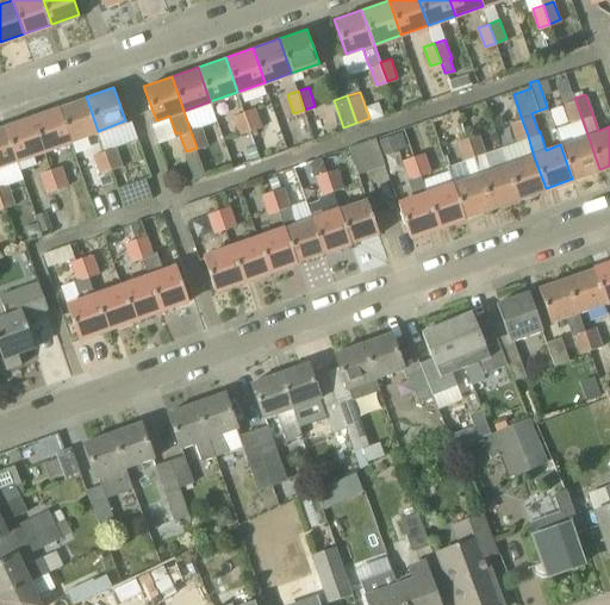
[(70,141),(98,131),(86,97),(58,106),(70,141)]
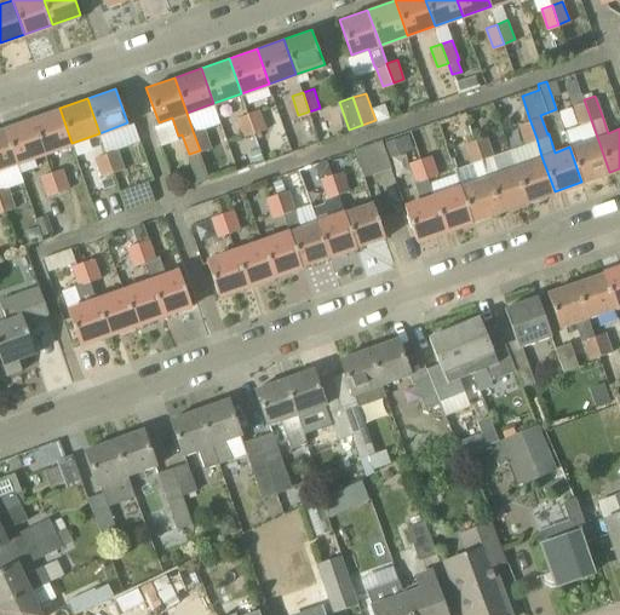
[(609,172),(597,137),(584,99),(573,103),(580,122),(563,128),(570,147),(569,147),(581,182),(609,172)]
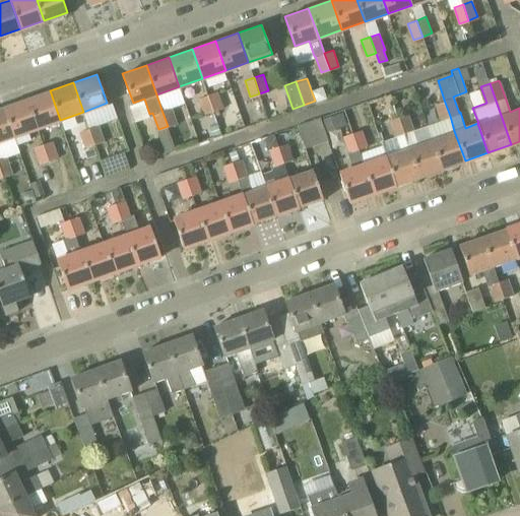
[(38,128),(60,120),(50,90),(27,99),(38,128)]
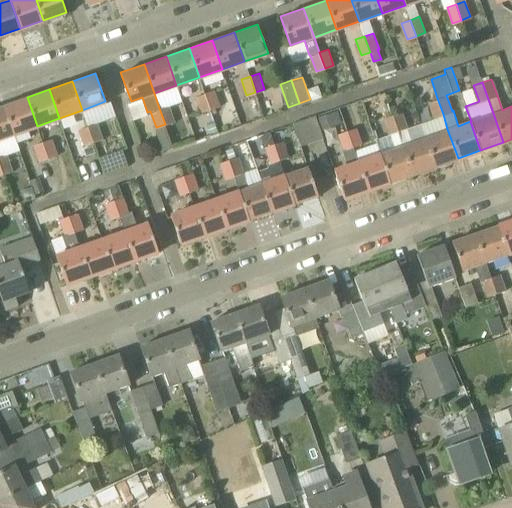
[(204,92),(210,108),(219,105),(213,89),(204,92)]
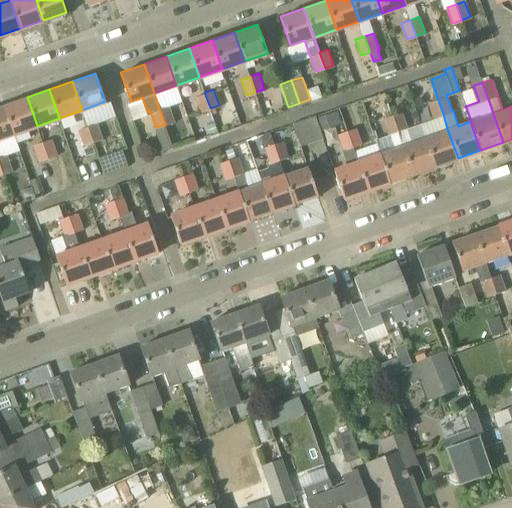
[(210,108),(204,92),(195,95),(201,111),(210,108)]
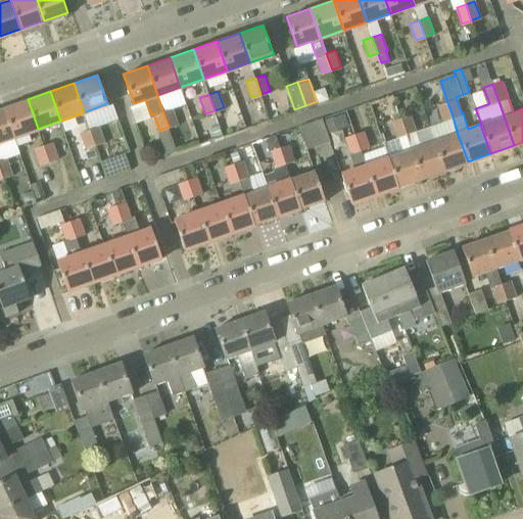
[(14,137),(38,129),(28,99),(4,107),(14,137)]
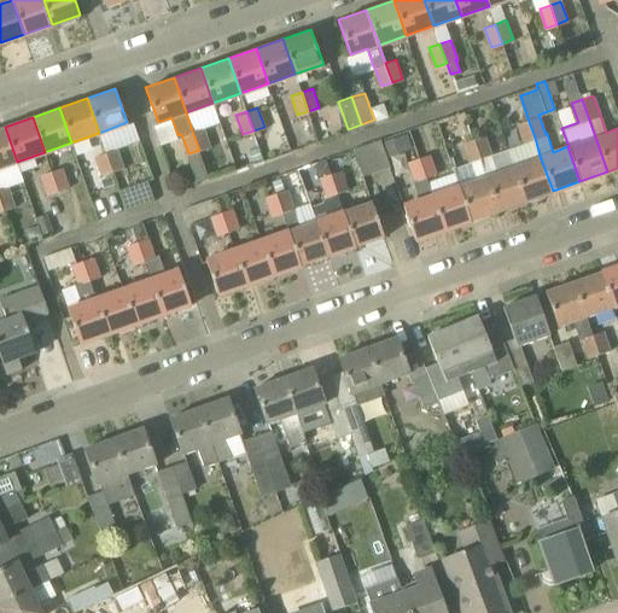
[(535,138),(528,118),(517,122),(524,141),(535,138)]
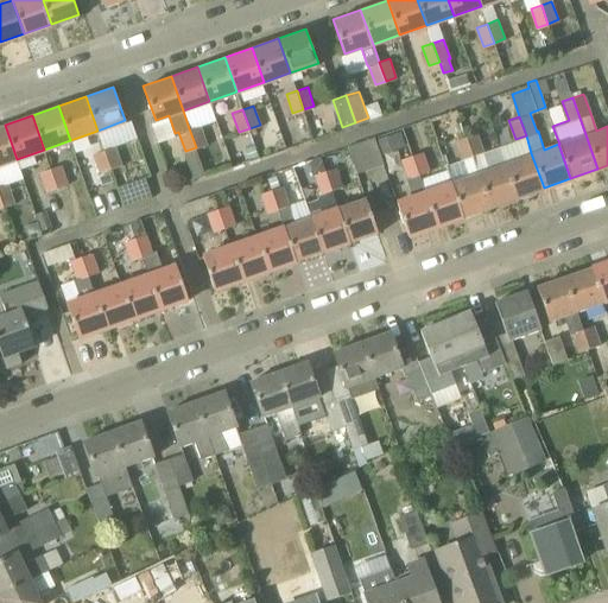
[(5,125),(0,126),(0,164),(17,159),(5,125)]
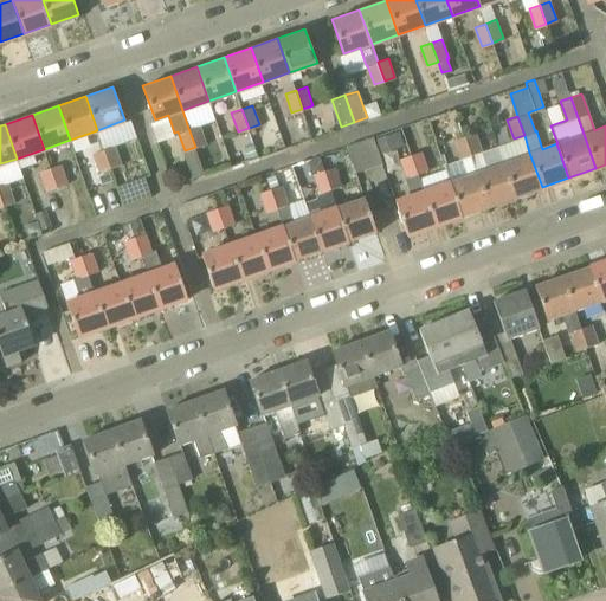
[(199,124),(188,128),(195,147),(206,143),(199,124)]
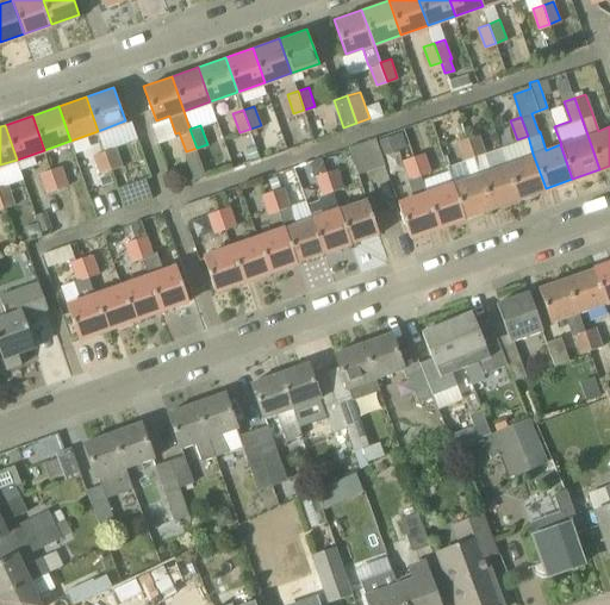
[(402,128),(377,135),(381,149),(406,142),(402,128)]
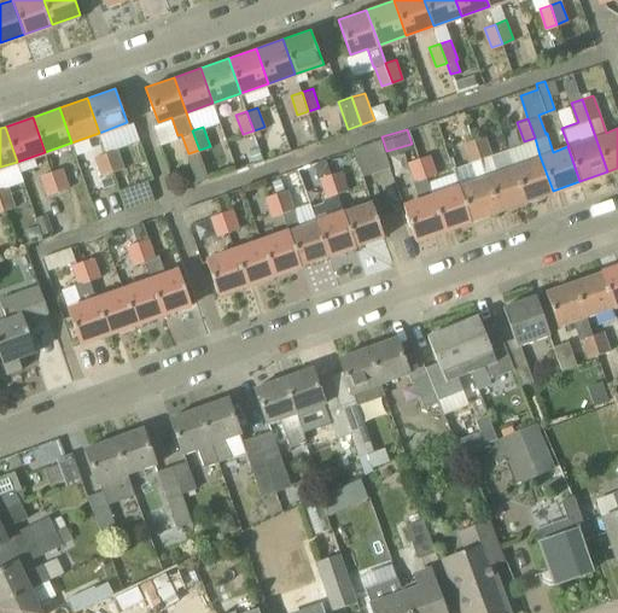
[(513,165),(497,171),(484,134),(473,138),(479,157),(487,175),(499,210),(525,200),(513,165)]
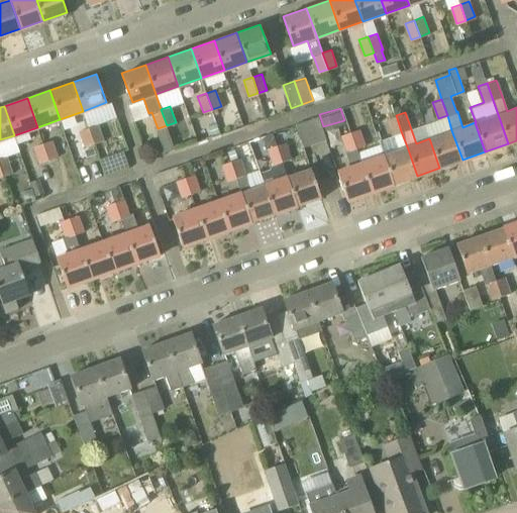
[(307,119),(315,141),(326,138),(318,115),(307,119)]
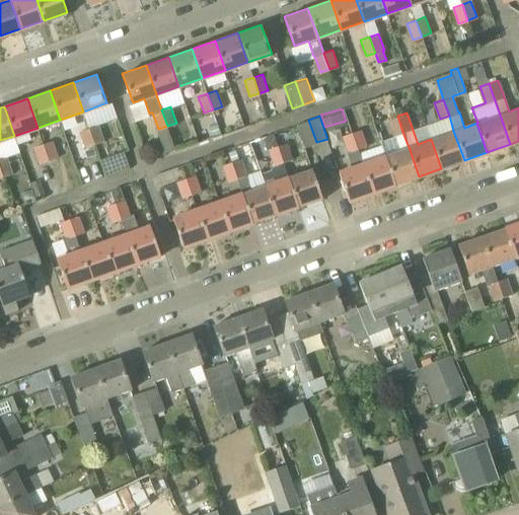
[(409,147),(402,132),(397,116),(388,119),(393,135),(380,140),(381,143),(385,155),(395,185),(419,176),(409,147)]
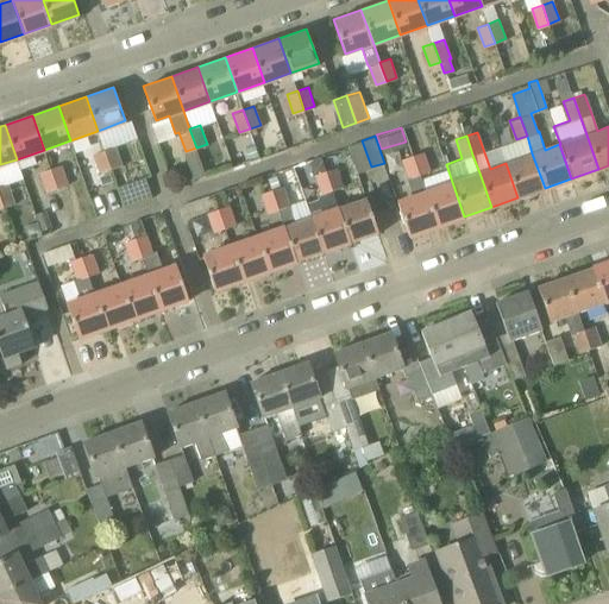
[(357,171),(371,167),(362,140),(349,145),(357,171)]
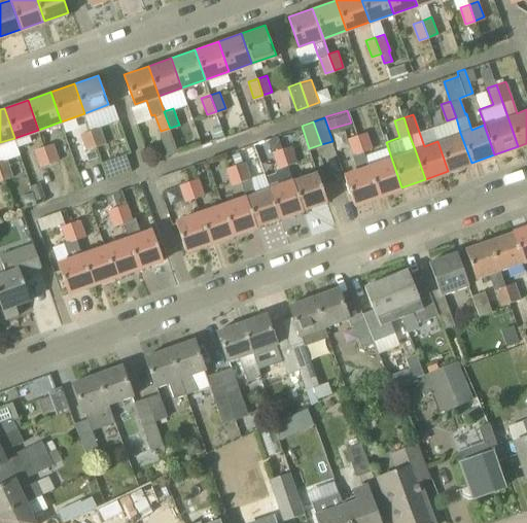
[(96,145),(105,142),(99,126),(90,129),(96,145)]
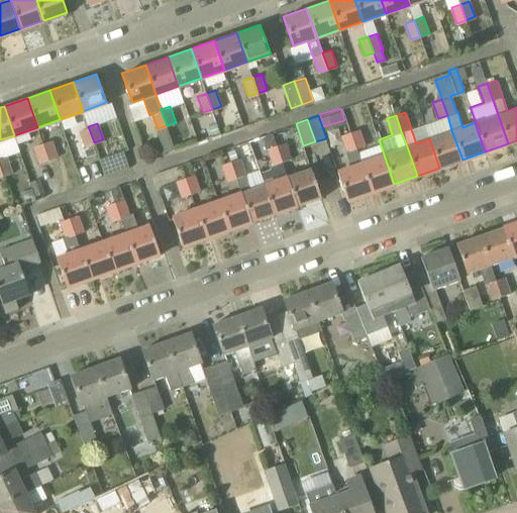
[(85,145),(94,142),(88,126),(79,129),(85,145)]
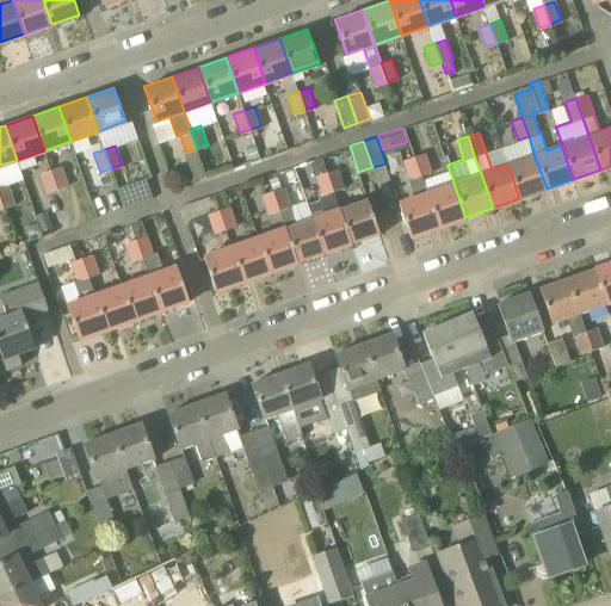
[(413,155),(420,174),(431,171),(424,152),(413,155)]
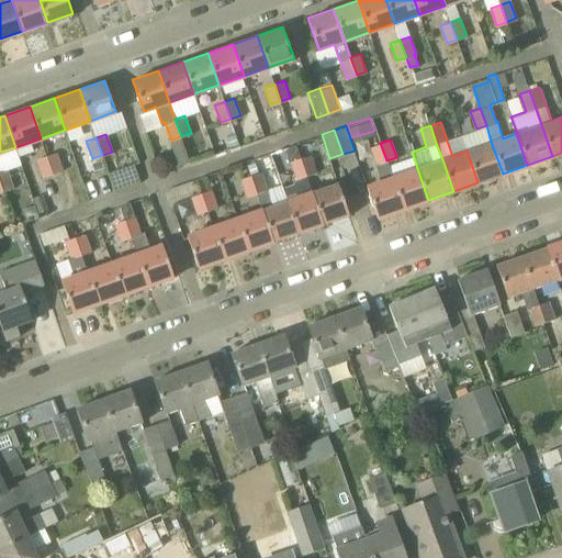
[(478,182),(503,174),(491,142),(467,151),(478,182)]
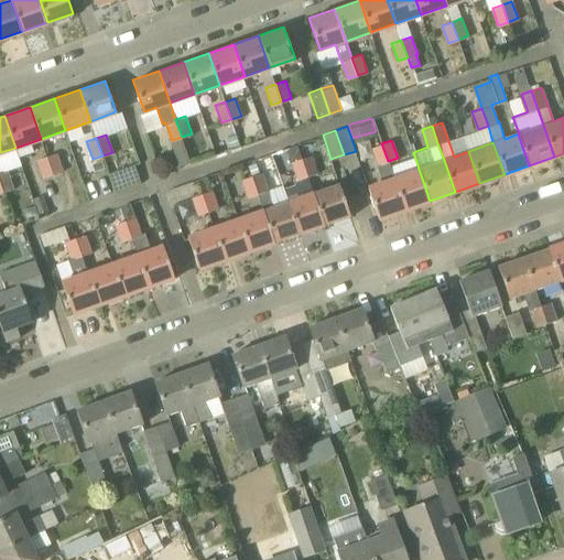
[(389,164),(388,161),(381,143),(372,147),(378,164),(377,164),(382,182),(368,186),(379,218),(405,210),(393,178),(389,164)]
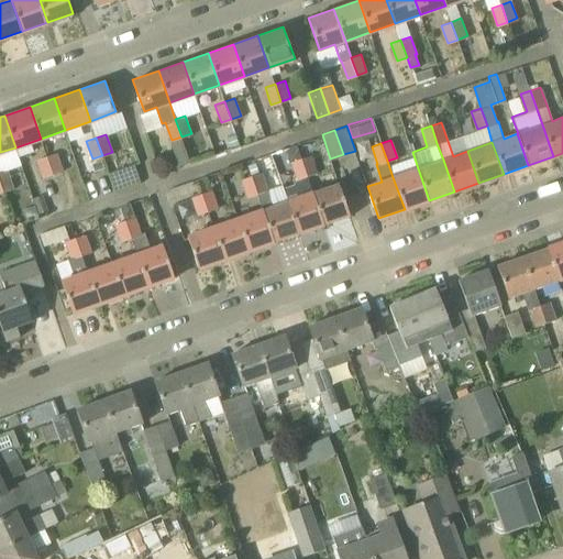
[(46,155),(53,173),(63,168),(56,152),(46,155)]
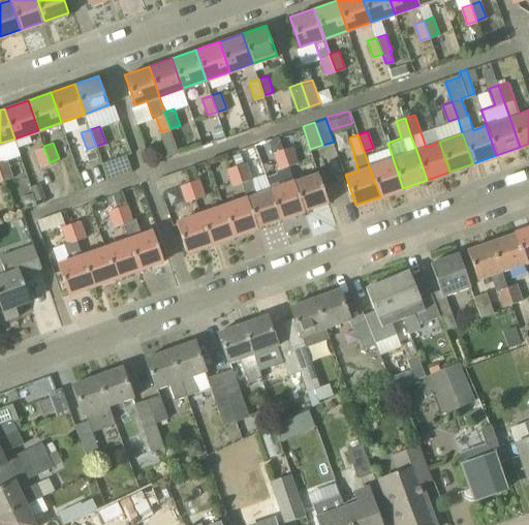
[(282,148),(288,164),(298,161),(291,145),(282,148)]
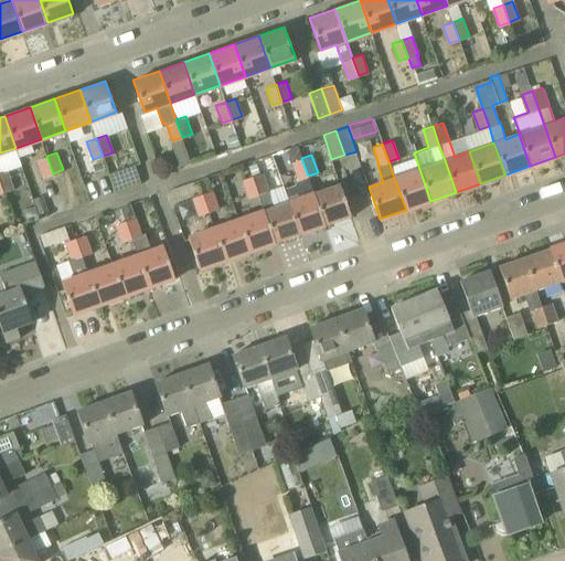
[(43,177),(53,173),(46,156),(36,159),(43,177)]
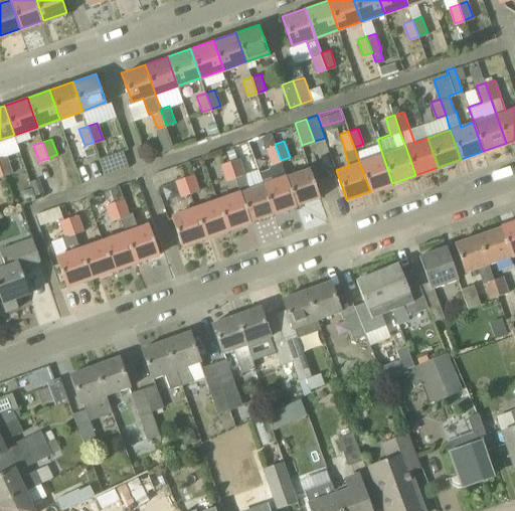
[(272,163),(281,160),(275,144),(266,147),(272,163)]
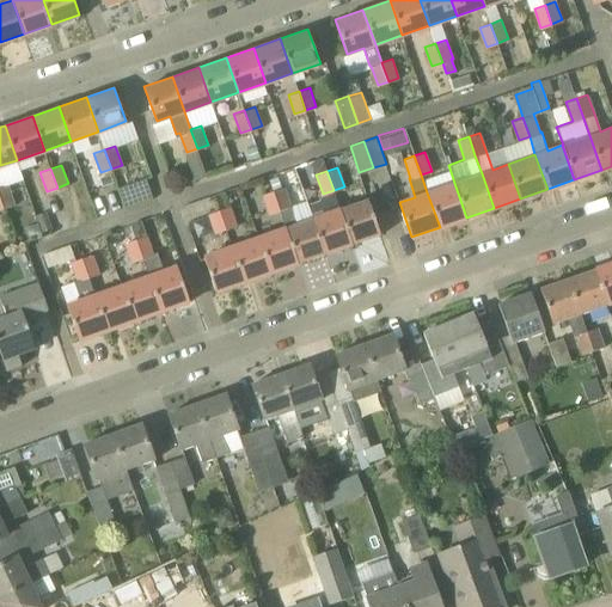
[(277,175),(269,177),(273,189),(281,186),(277,175)]
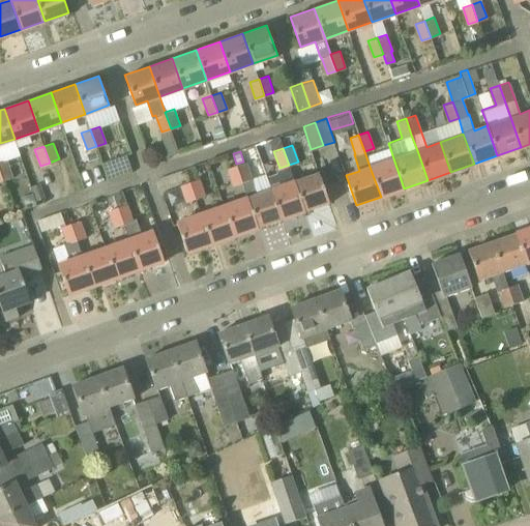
[(381,197),(404,188),(393,158),(370,167),(381,197)]
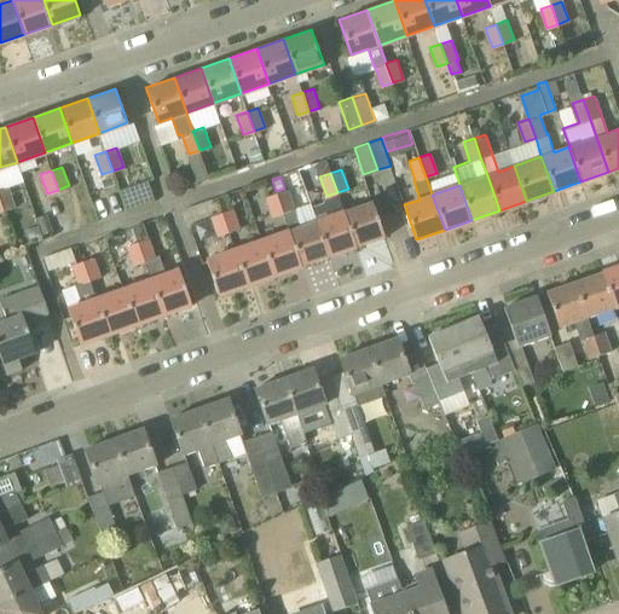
[(0,187),(0,200),(3,209),(13,204),(7,186),(0,187)]
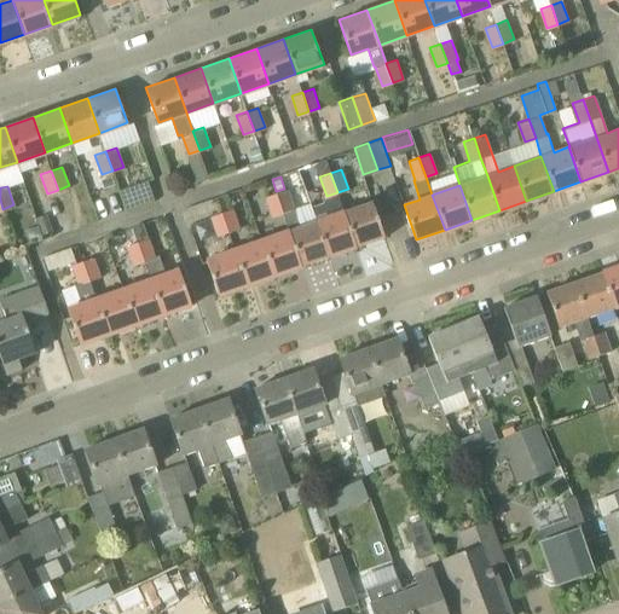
[(300,226),(294,207),(287,189),(276,192),(283,212),(289,230),(301,265),(329,255),(317,220),(300,226)]
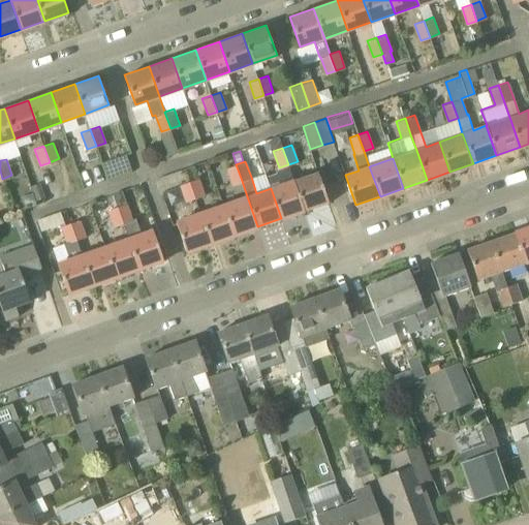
[(232,184),(242,181),(236,164),(226,167),(232,184)]
